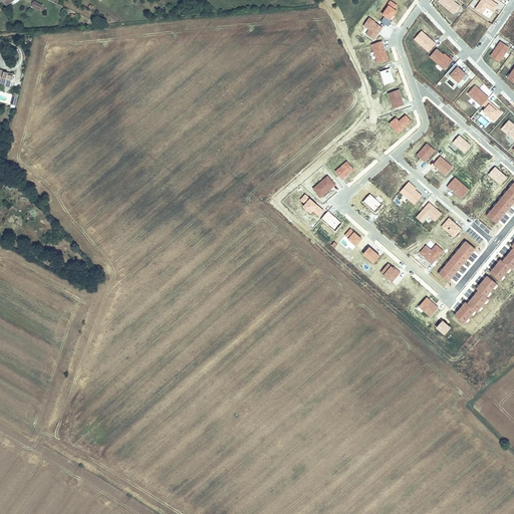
[(36,0),(33,6),(41,10),(44,5),(36,0)]
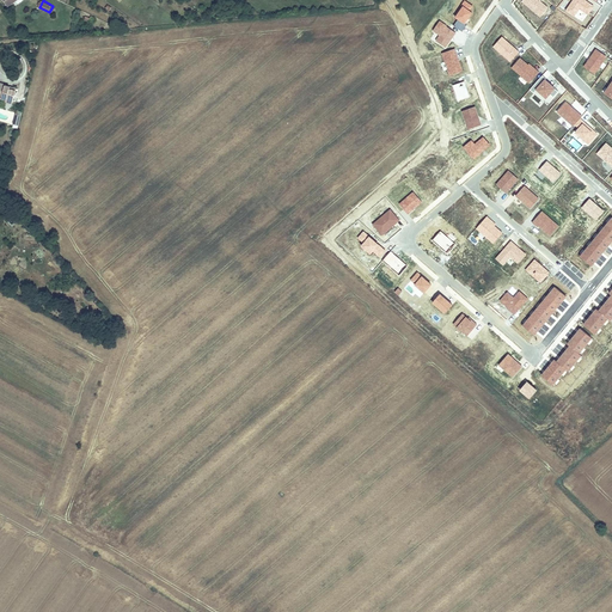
[(473,5),(465,0),(461,5),(463,6),(456,18),(465,25),(473,13),(470,10),(473,5)]
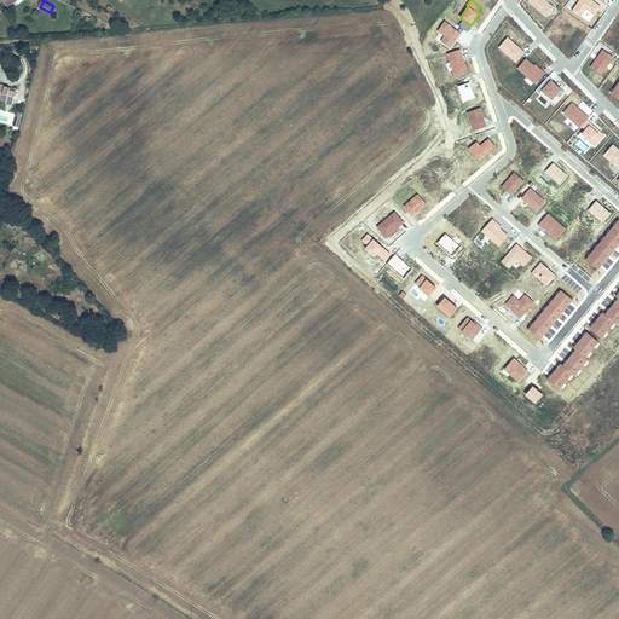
[(547,0),(527,0),(526,1),(547,19),(555,7),(547,0)]
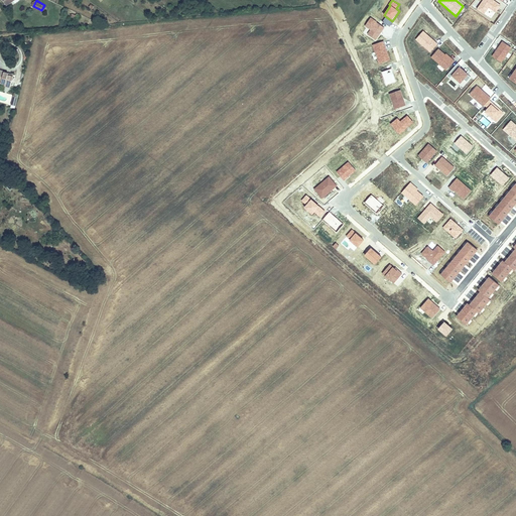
[(500,5),(493,0),(483,0),(478,9),(484,14),(489,7),(496,12),(500,5)]
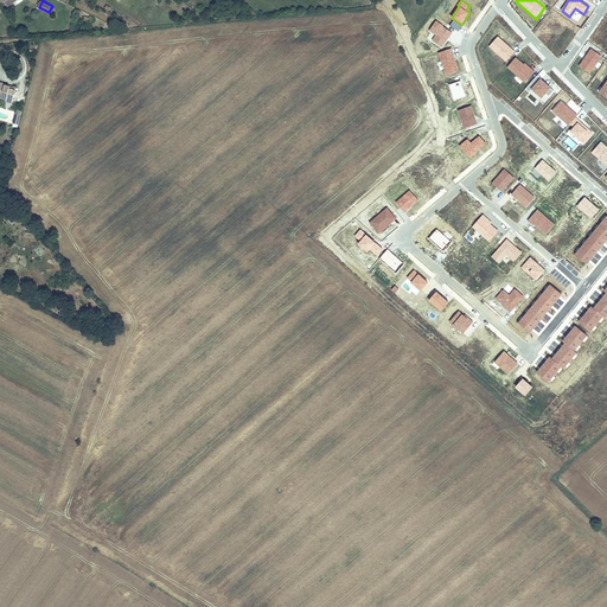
[(453,32),(436,20),(429,30),(436,34),(433,39),(443,46),(453,32)]
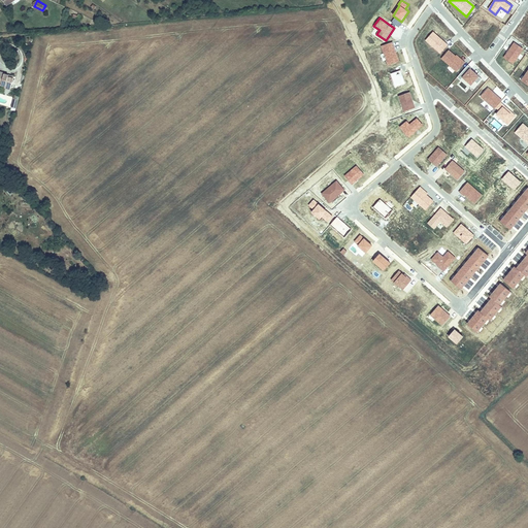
[(433,32),(426,40),(440,54),(448,45),(433,32)]
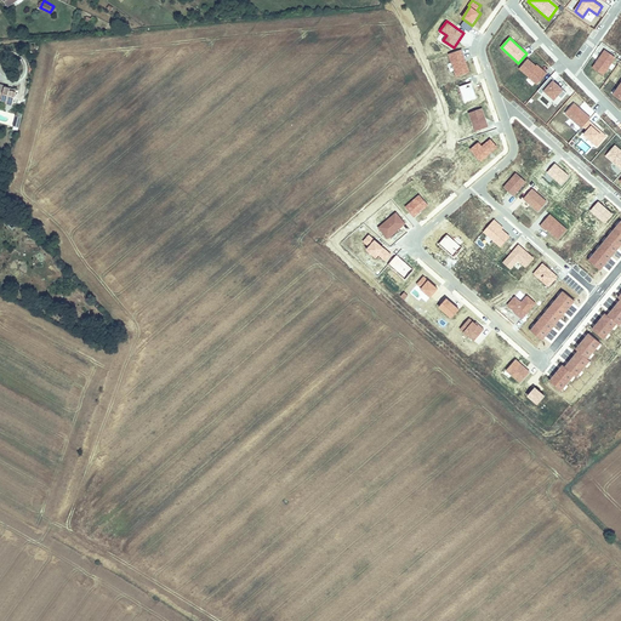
[(463,50),(449,55),(456,77),(471,72),(463,50)]
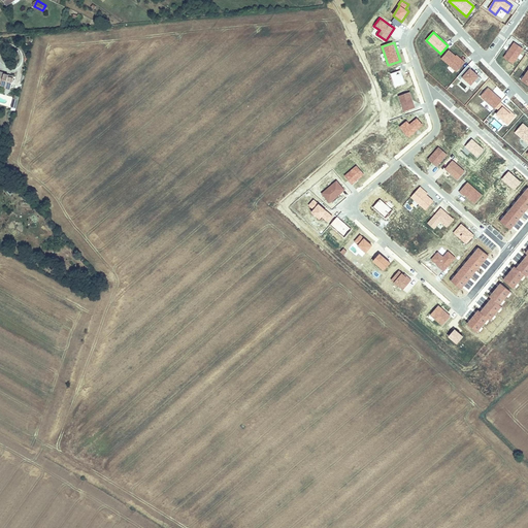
[(524,48),(515,42),(503,58),(513,64),(524,48)]
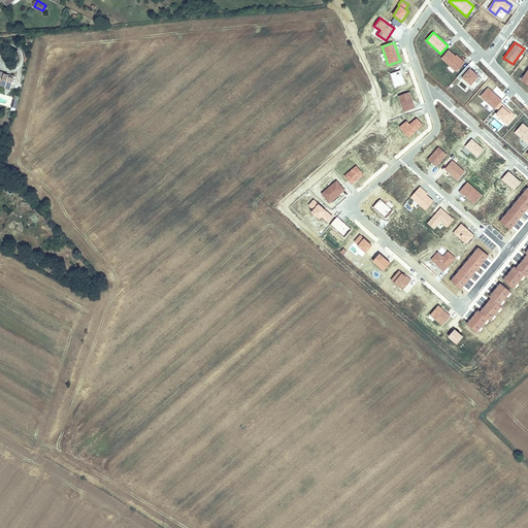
[(449,50),(441,58),(457,72),(465,63),(462,60),(461,61),(456,56),(449,50)]
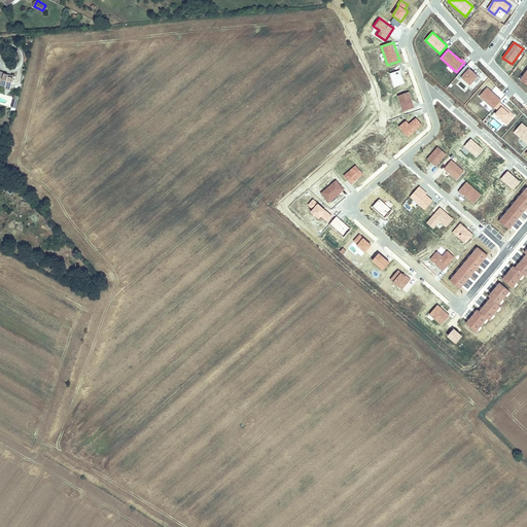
[(467,65),(456,77),(460,80),(462,77),(470,84),(473,81),(477,83),(481,79),(469,69),(470,68),(467,65)]
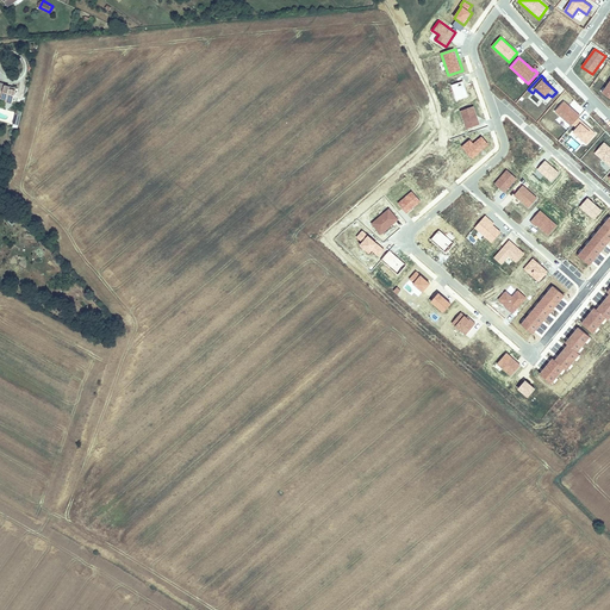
[(6,82),(0,80),(0,97),(6,99),(6,100),(12,103),(16,91),(5,87),(6,82)]
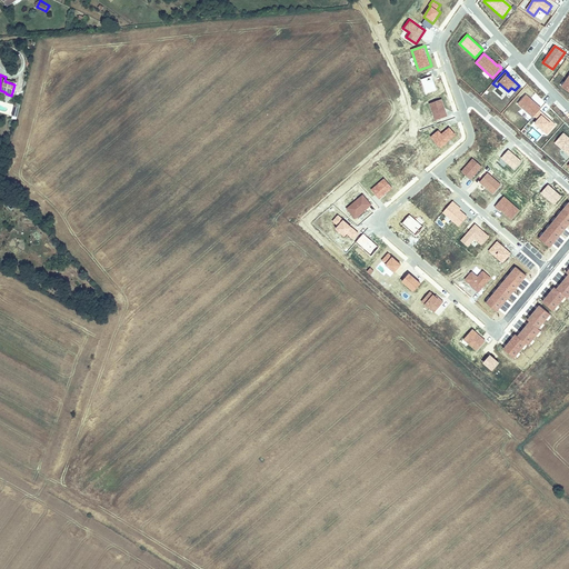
[(432,76),(421,79),(427,95),(438,90),(432,76)]
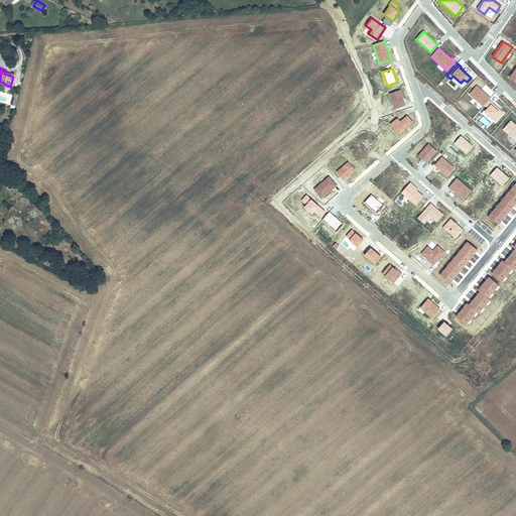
[(470,94),(484,106),(491,98),(477,86),(470,94)]
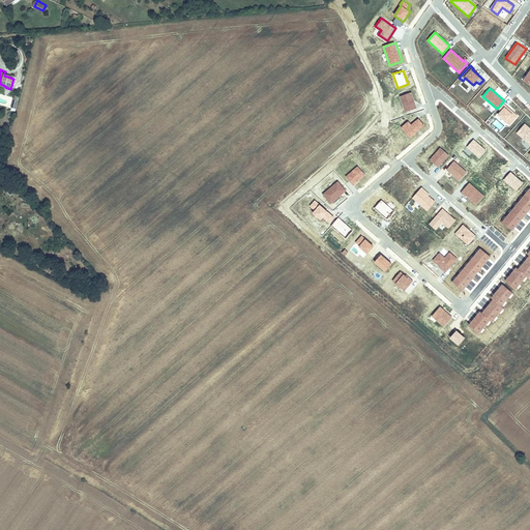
[(412,92),(400,96),(406,113),(418,109),(412,92)]
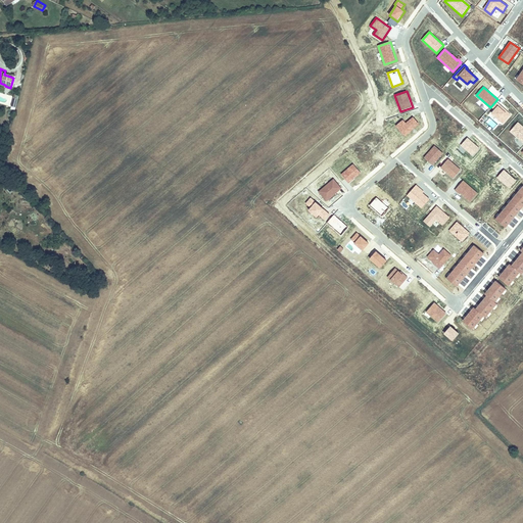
[(500,105),(495,101),(491,106),(494,109),(491,113),(503,124),(511,114),(507,111),(506,112),(498,106),(500,105)]
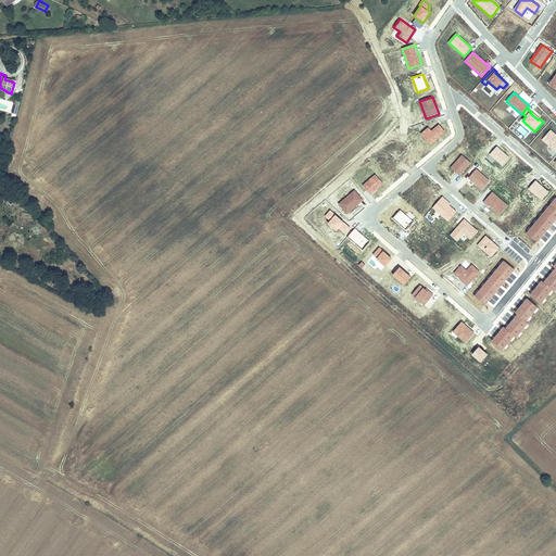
[(446,131),(440,124),(432,130),(429,127),(421,134),(431,144),(446,131)]
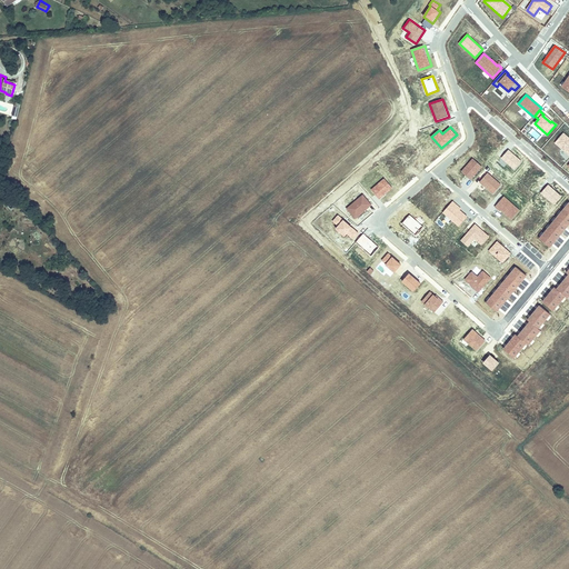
[(555,142),(568,155),(568,138),(563,133),(555,142)]
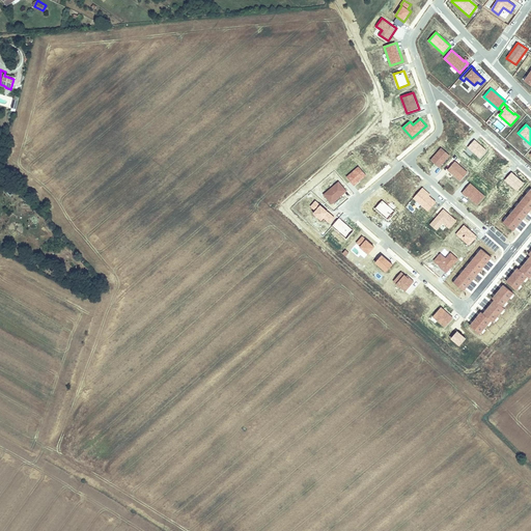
[(488,150),(475,139),(468,147),(481,159),(488,150)]
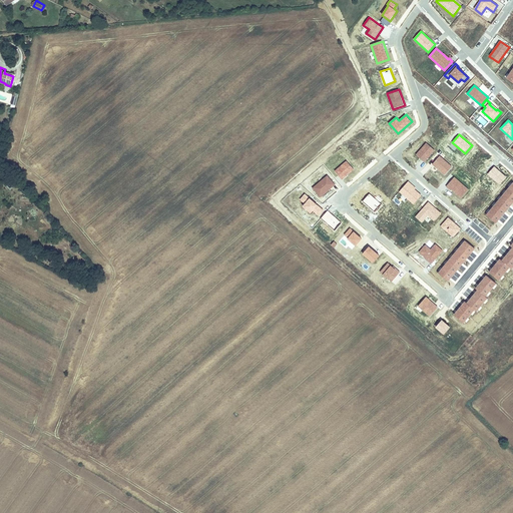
[(435,150),(426,142),(416,154),(425,162),(435,150)]
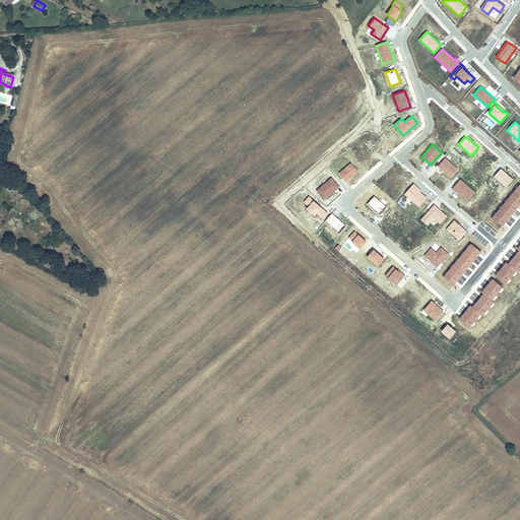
[(458,169),(446,158),(438,167),(450,178),(458,169)]
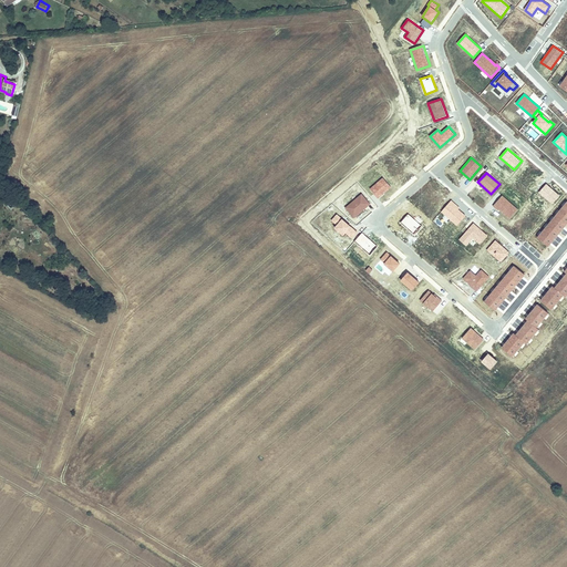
[(392,187),(383,177),(370,189),(379,199),(392,187)]
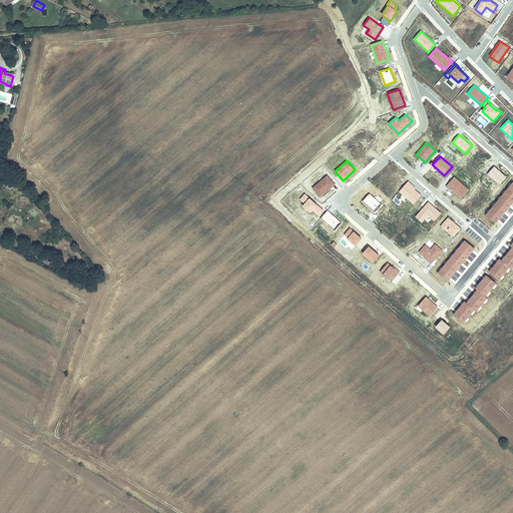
[(507,177),(494,166),(487,174),(500,185),(507,177)]
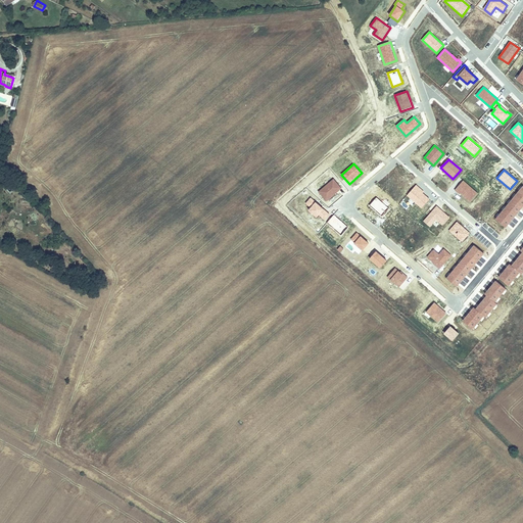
[(342,189),(333,179),(318,191),(327,201),(342,189)]
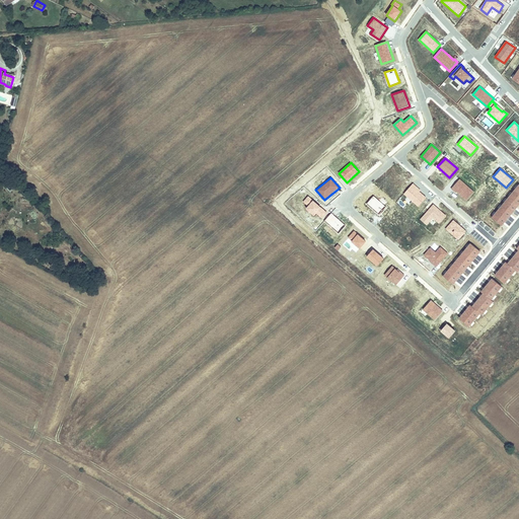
[(475,192),(459,178),(451,189),(467,202),(475,192)]
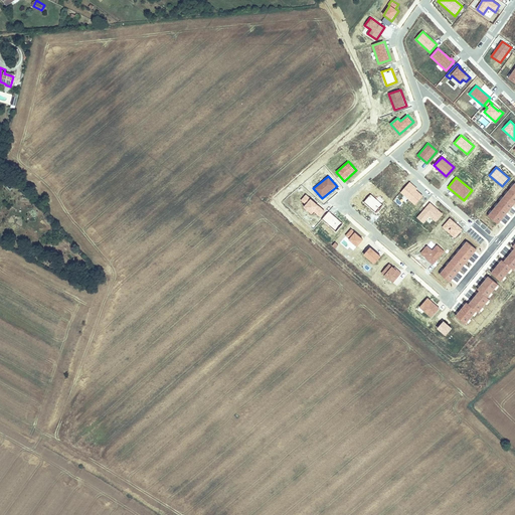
[(417,187),(409,181),(400,193),(415,205),(423,195),(417,190),(417,187)]
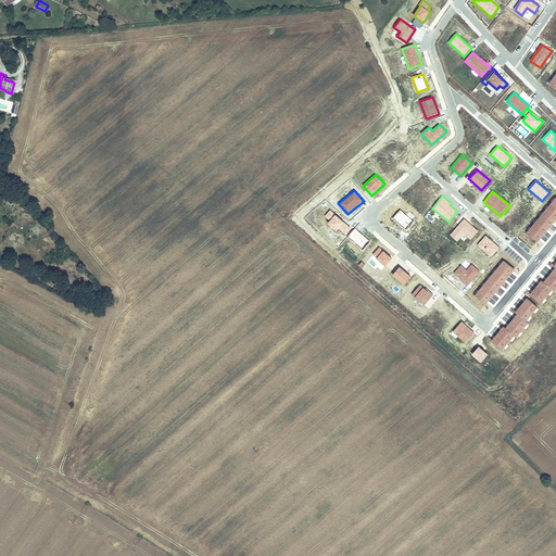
[(555,219),(555,197),(527,232),(539,241),(555,219)]
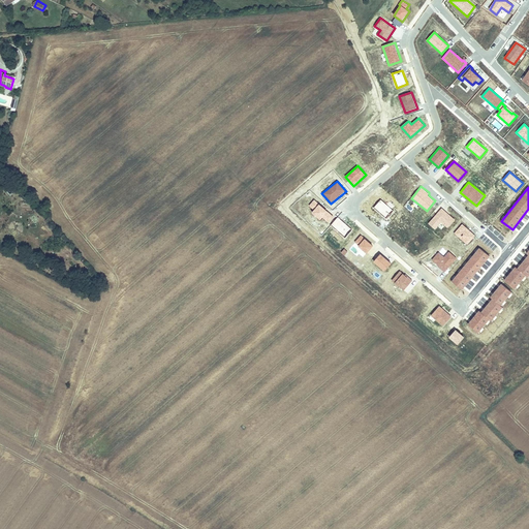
[(335,217),(314,199),(309,206),(314,210),(311,213),(320,220),(323,217),(330,223),(335,217)]
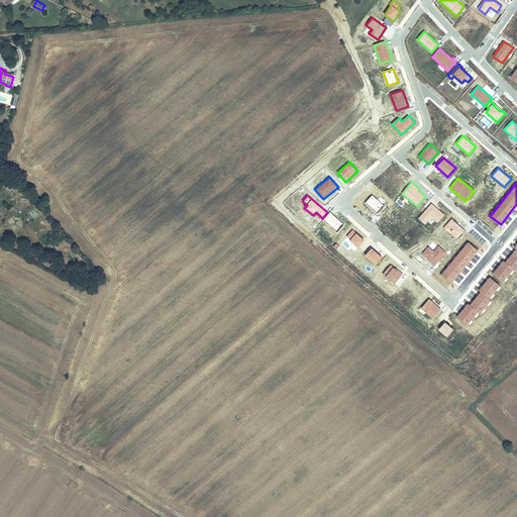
[(386,206),(373,195),(366,203),(378,214),(386,206)]
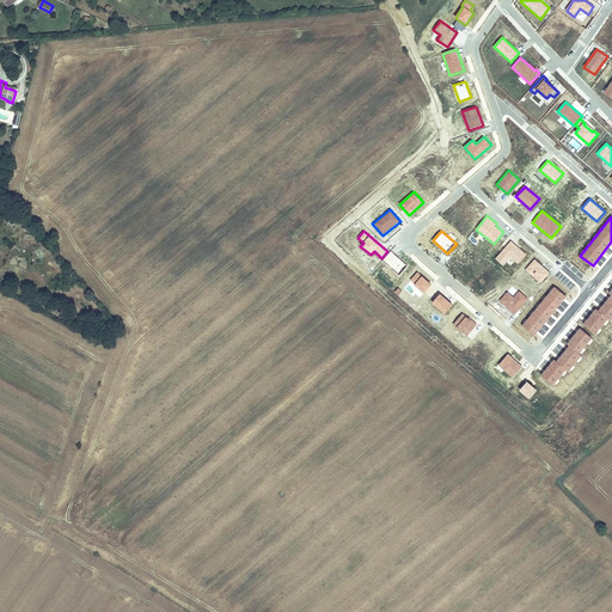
[(510,257),(519,264),(527,255),(510,240),(496,258),(503,265),(510,257)]
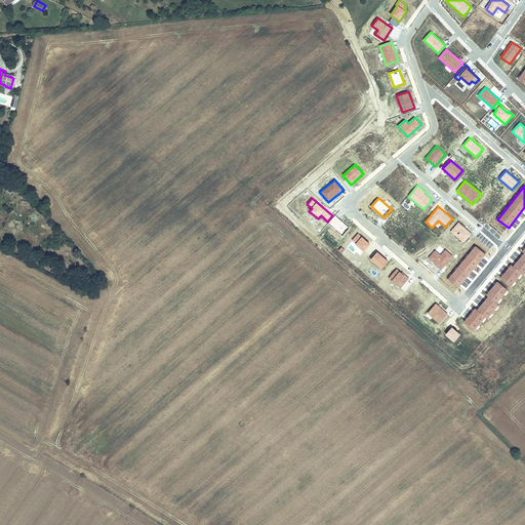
[(351,228),(335,215),(328,224),(342,237),(351,228)]
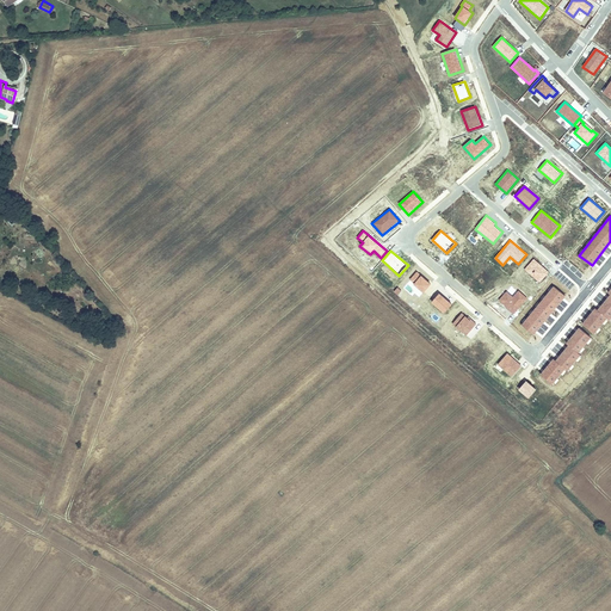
[(549,272),(534,258),(524,269),(539,283),(549,272)]
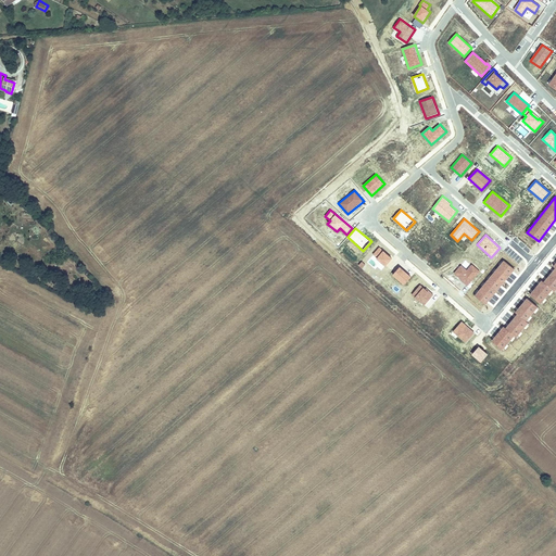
[(391,258),(379,248),(373,254),(384,266),(391,258)]
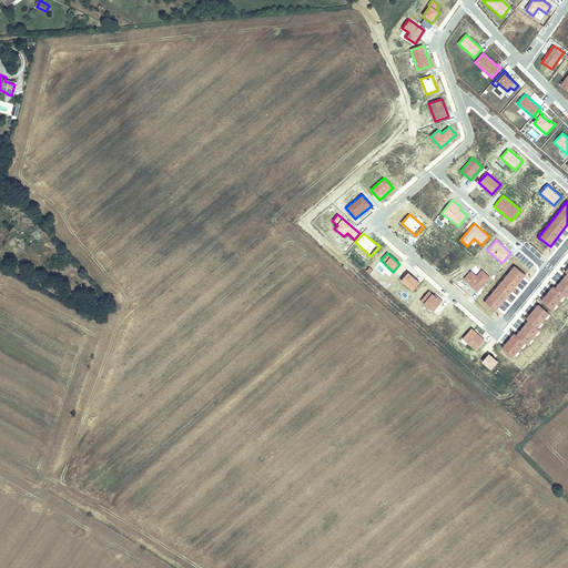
[(526,275),(514,265),(485,302),(497,312),(526,275)]
